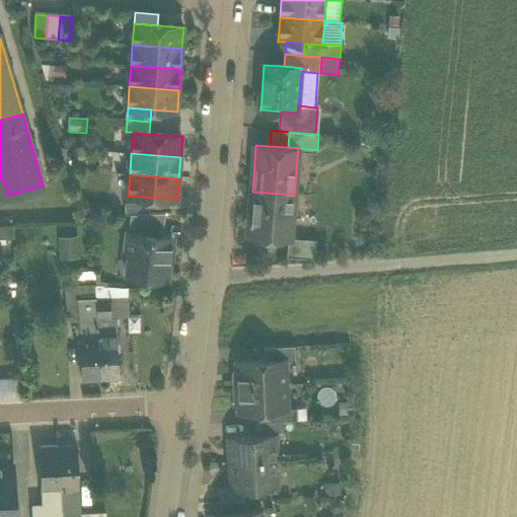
[(291,233),(294,195),(252,192),(248,236),(271,237),(271,231),(291,233)]
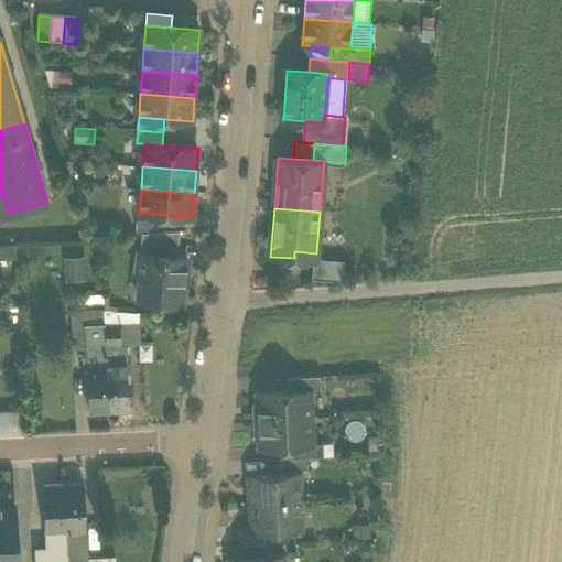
[(138,233),(143,233),(163,231),(163,219),(137,220),(138,233)]
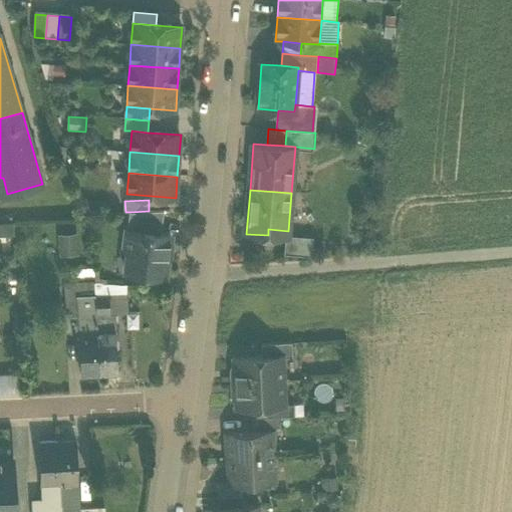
[(149,212),(149,211),(131,212),(128,231),(162,235),(165,211),(149,212)]
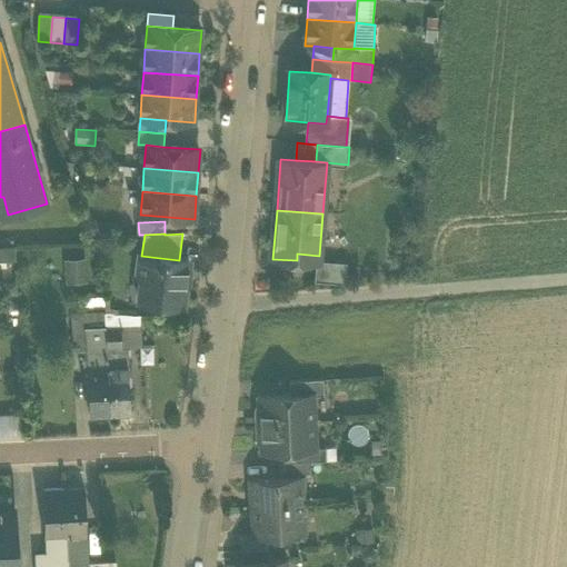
[(17,249),(0,249),(0,264),(17,264),(17,249)]
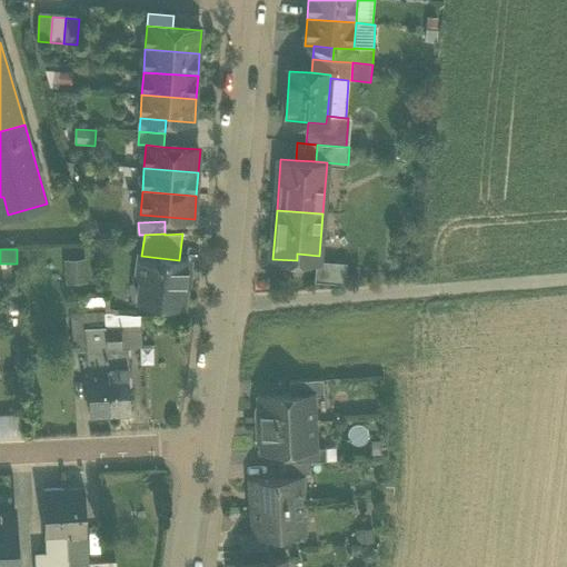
[(166,304),(185,306),(190,261),(179,260),(141,256),(139,276),(142,281),(140,302),(166,306),(166,304)]
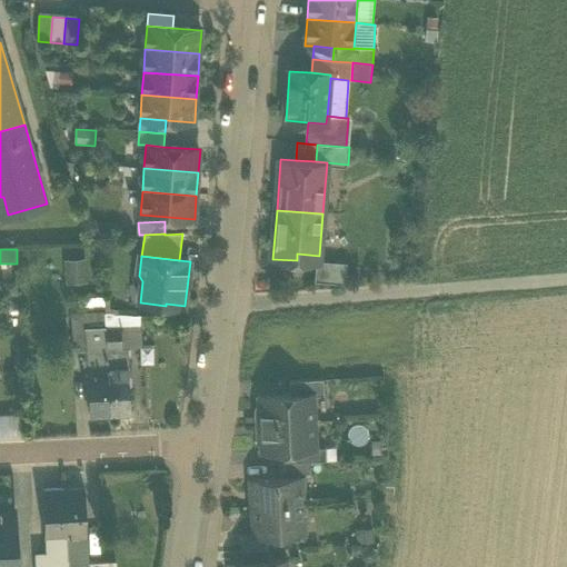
[(317,281),(347,284),(349,258),(319,256),(319,262),(317,281)]
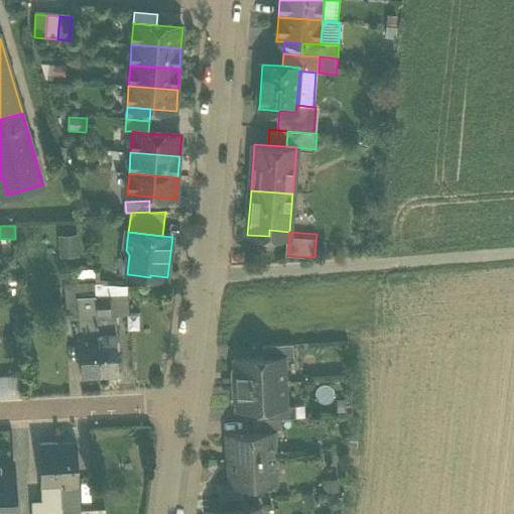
[(80,236),(59,238),(61,259),(82,258),(80,236)]
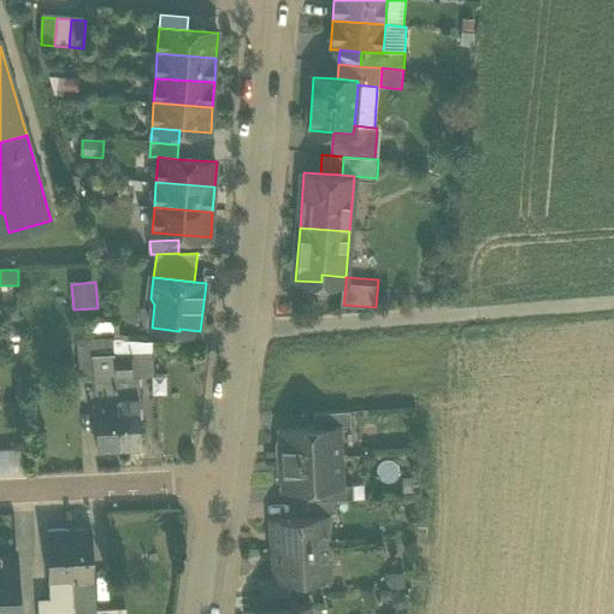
[(114,334),(114,323),(80,324),(80,336),(114,334)]
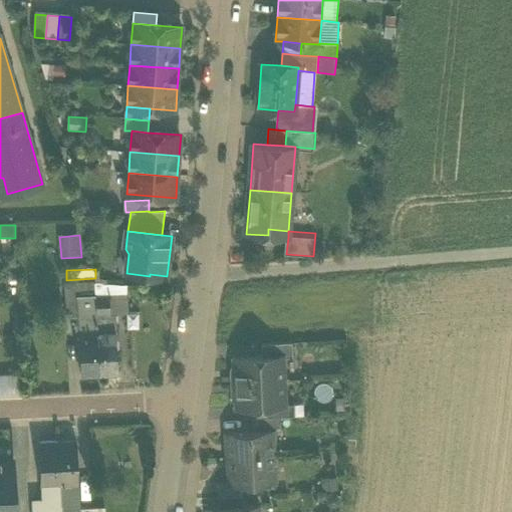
[(80,298),(96,297),(96,283),(67,284),(68,295),(80,294),(80,298)]
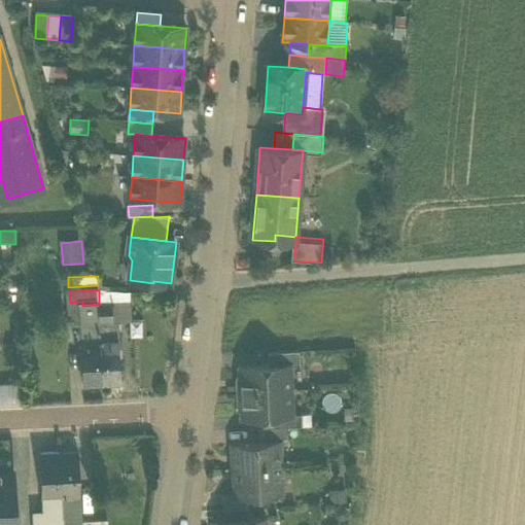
[(113,304),(131,304),(131,295),(99,290),(99,305),(113,304)]
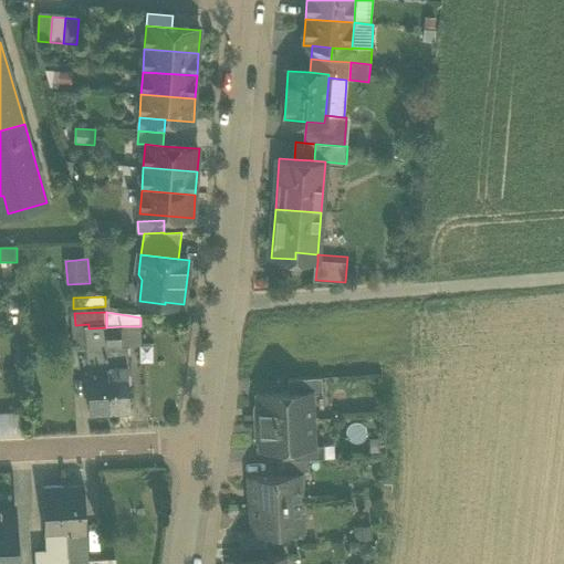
[(75,325),(76,351),(90,351),(107,350),(107,348),(106,327),(89,329),(89,324),(75,325)]
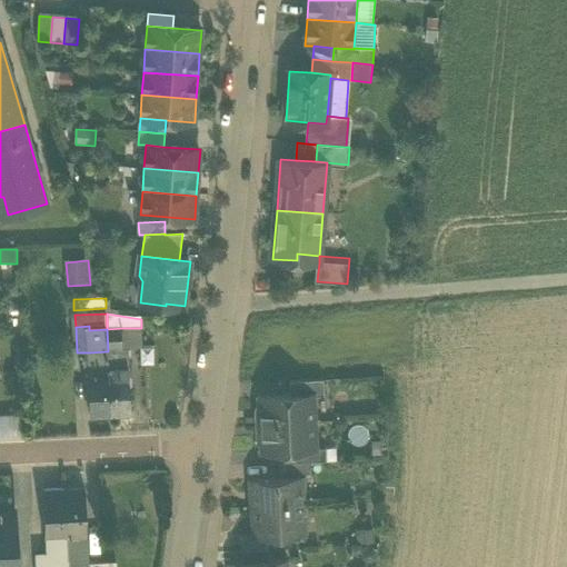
[(108,350),(123,349),(122,328),(107,329),(108,350)]
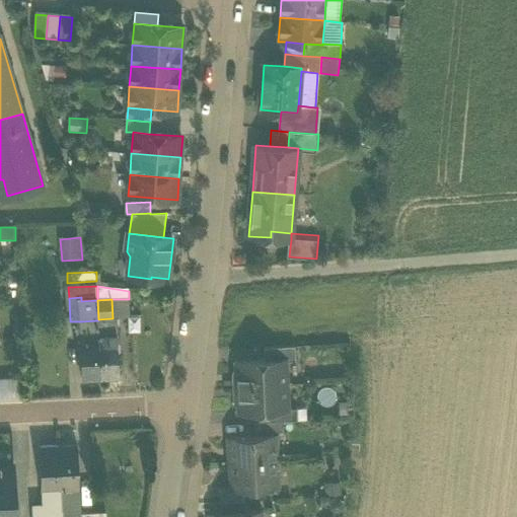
[(129,299),(112,299),(113,318),(117,318),(130,317),(129,299)]
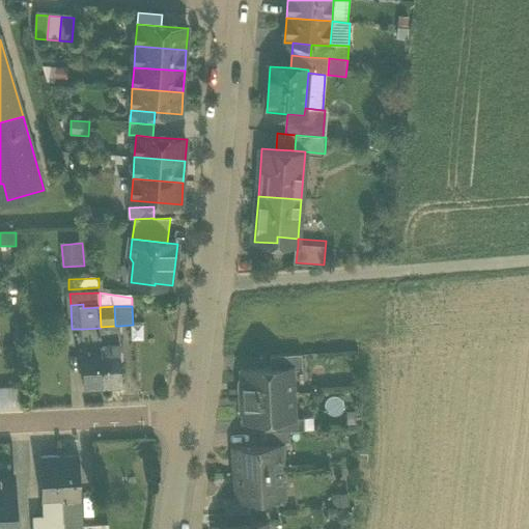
[(101,328),(102,344),(120,343),(119,326),(115,326),(101,327),(101,328)]
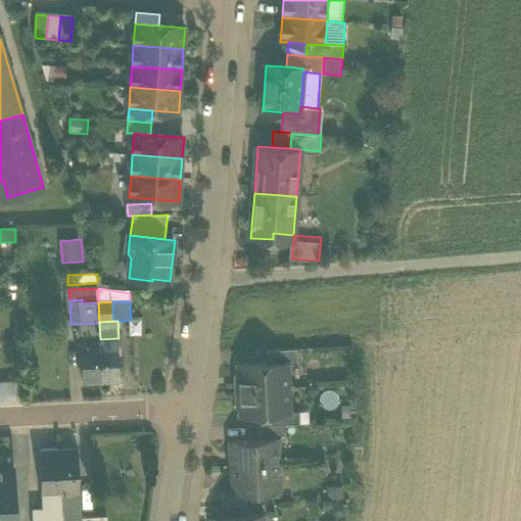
[(90,384),(102,383),(100,339),(99,323),(83,324),(84,340),(82,340),(84,384),(90,384)]
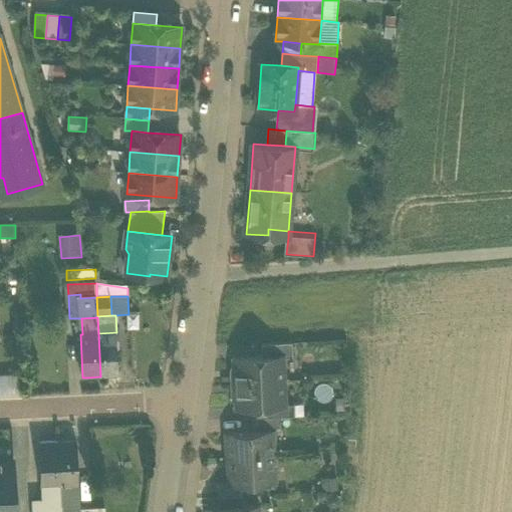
[(118,375),(116,332),(98,333),(100,376),(118,375)]
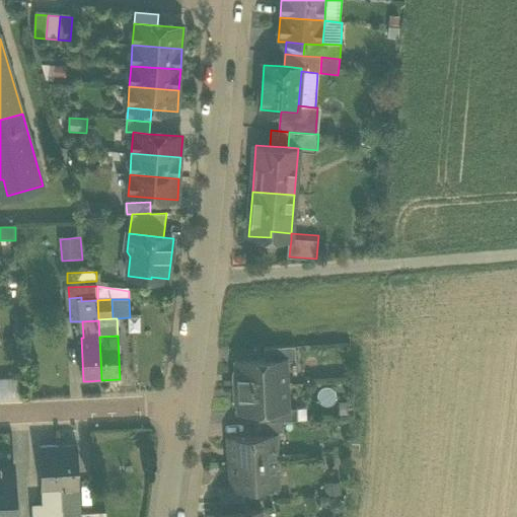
[(286,361),(286,362),(296,362),(295,347),(265,349),(266,362),(286,361)]
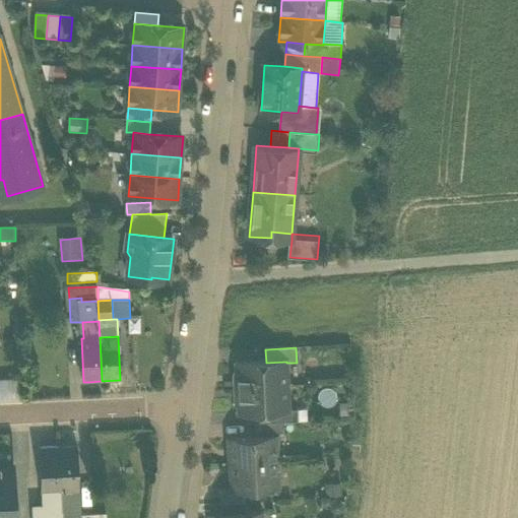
[(238,364),(239,388),(287,386),(286,363),(286,362),(266,363),(238,364)]
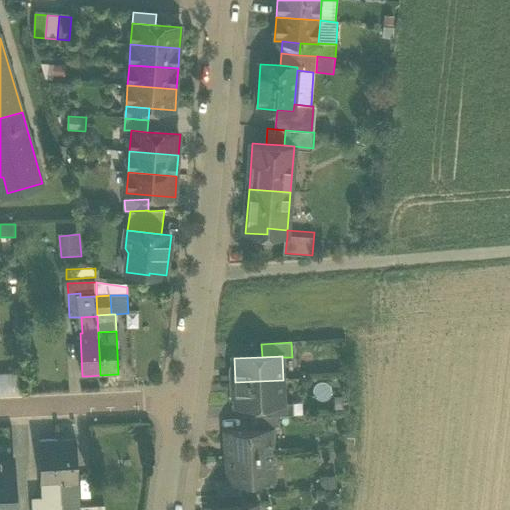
[(19,373),(0,373),(0,395),(21,394),(19,373)]
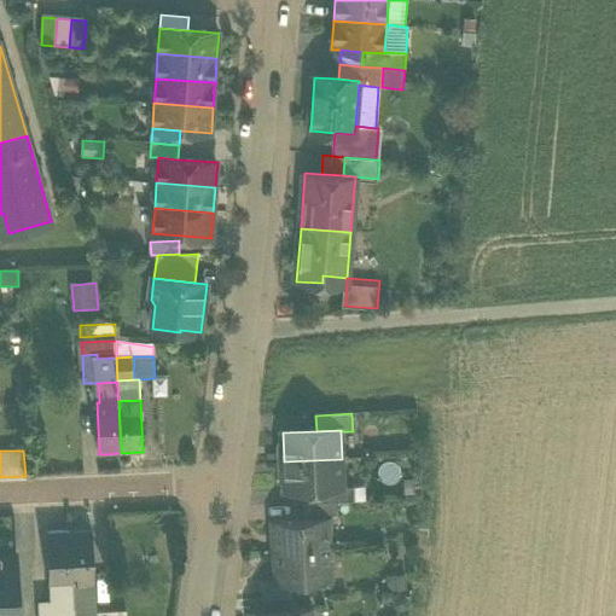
[(343,487),(342,459),(284,462),(285,490),(320,489),(343,488),(343,487)]
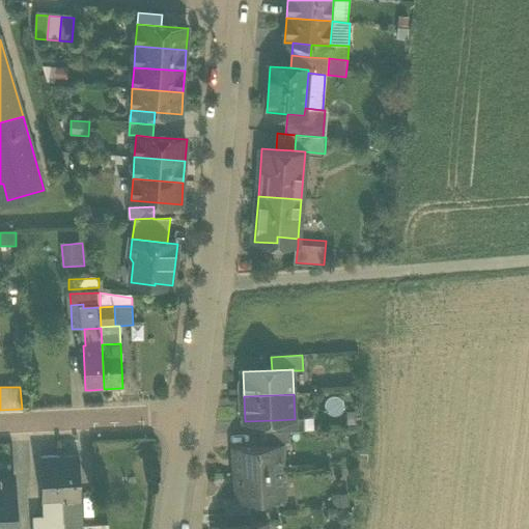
[(275,420),(276,433),(290,432),(305,430),(305,418),(295,418),(295,419),(275,420)]
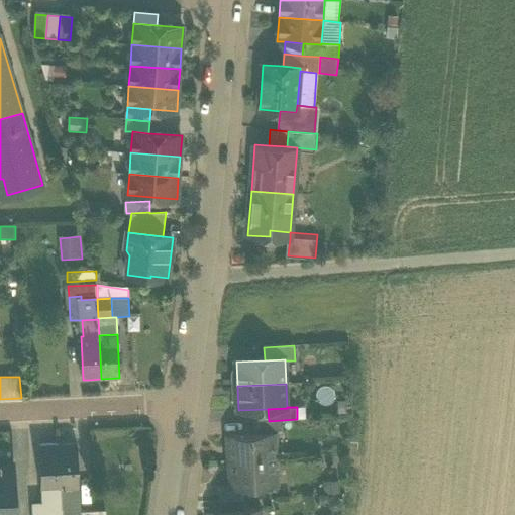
[(254,422),(255,435),(275,434),(284,434),(283,420),(269,421),(254,422)]
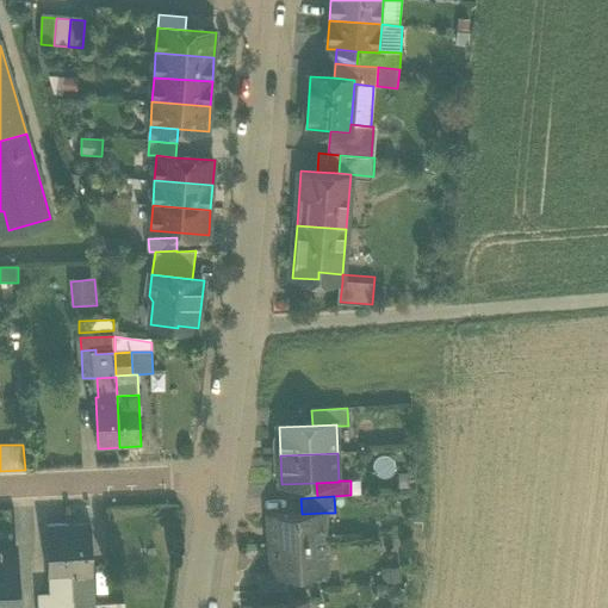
[(270,515),(272,545),(326,541),(324,513),(302,514),(270,515)]
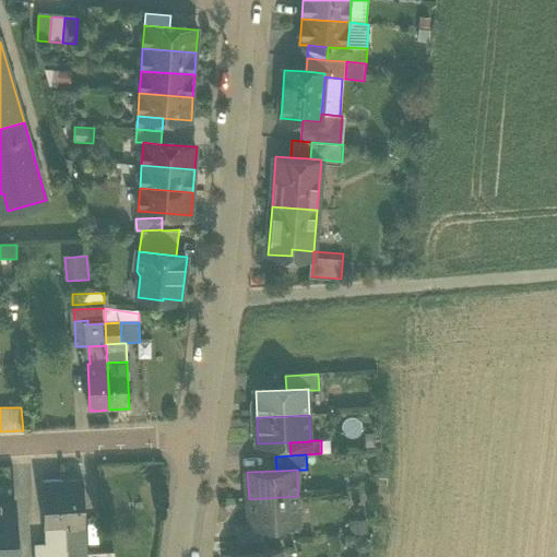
[(68,556),(64,482),(64,481),(45,482),(46,531),(49,531),(49,546),(36,547),(36,556),(68,556)]
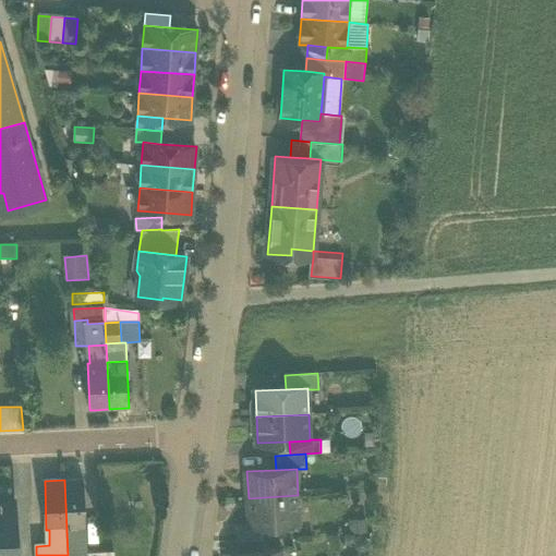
[(84,480),(64,481),(68,555),(85,555),(84,528),(86,528),(84,480)]
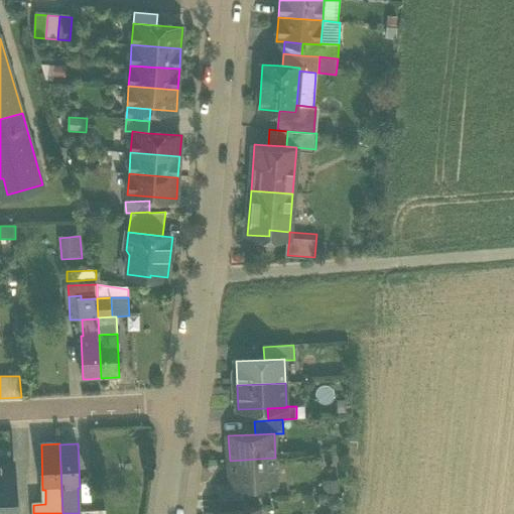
[(277,484),(275,458),(230,461),(231,486),(231,487),(243,486),(277,484)]
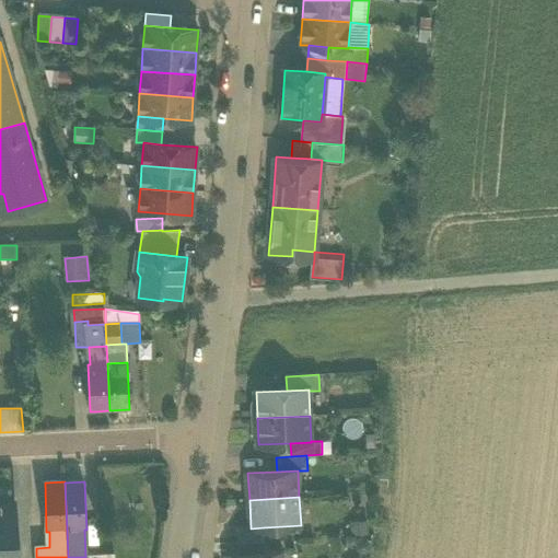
[(18,557),(15,503),(0,503),(0,557),(18,557)]
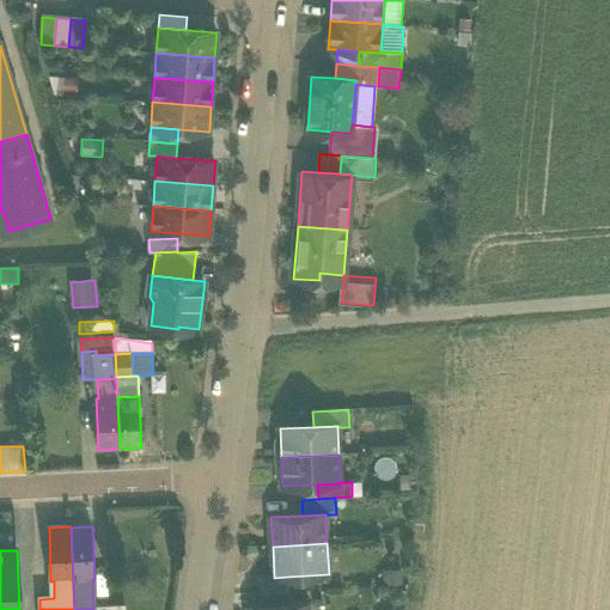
[(383,571),(383,586),(404,585),(403,569),(383,571)]
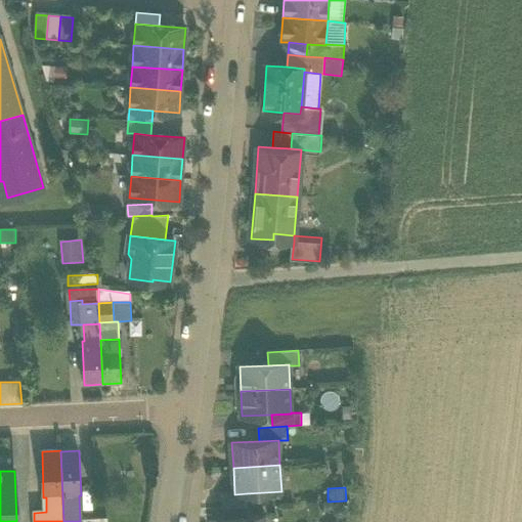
[(222,493),(223,507),(247,506),(247,493),(234,494),(234,493),(222,493)]
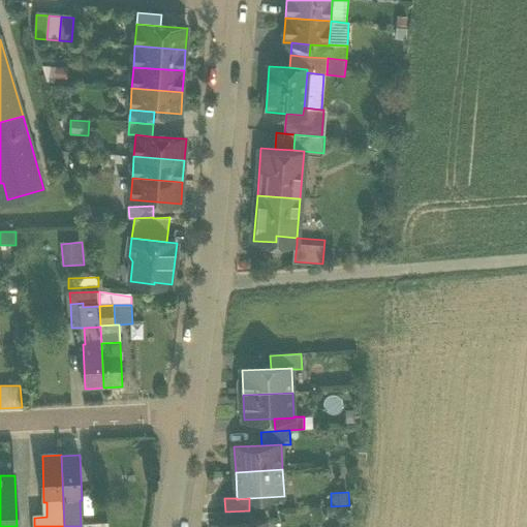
[(250,523),(249,510),(225,512),(226,524),(250,523)]
